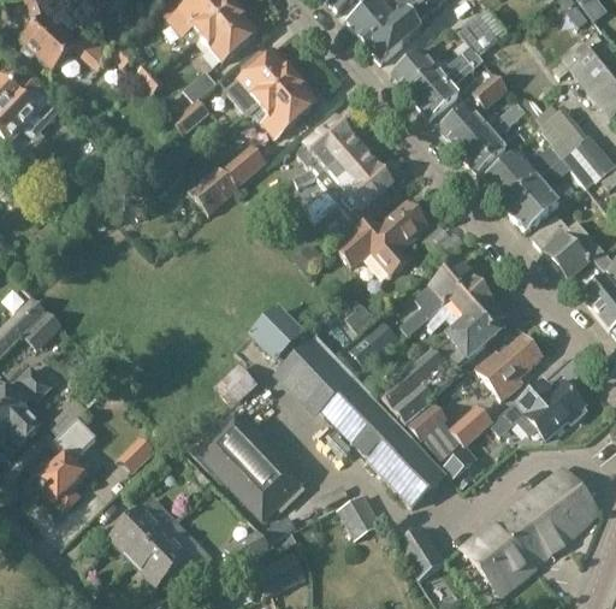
[(53,68),(71,47),(96,71),(100,66),(101,68),(106,64),(105,63),(111,55),(112,54),(86,29),(71,42),(58,30),(61,25),(47,12),(42,0),(24,0),(34,23),(21,37),(53,68)]
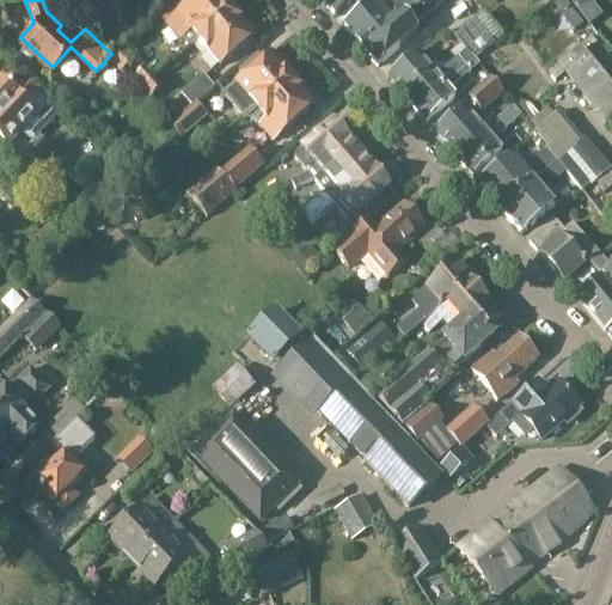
[(72,10),(90,26),(102,13),(89,0),(81,0),(72,10)]
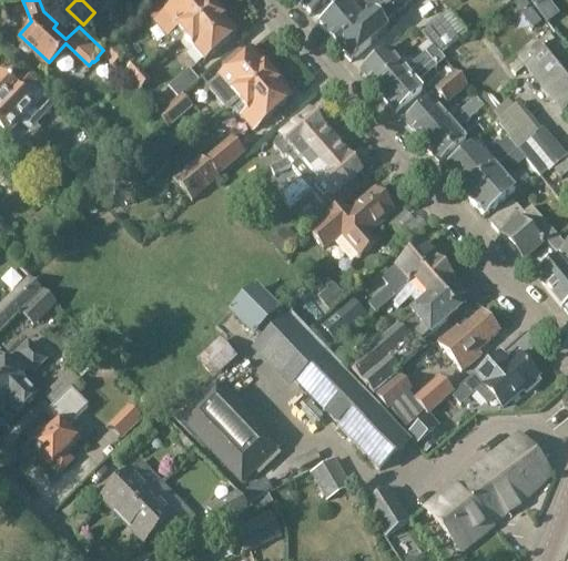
[(166,33),(168,31),(175,41),(183,33),(215,7),(210,0),(173,0),(153,18),(166,33)]
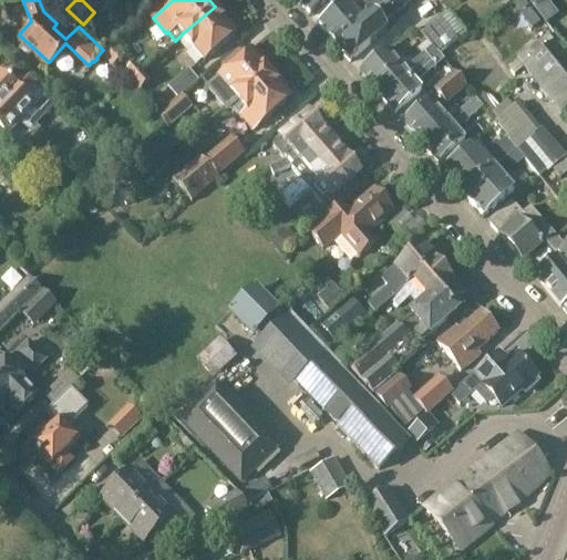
[(299,0),(308,10),(319,0),(299,0)]
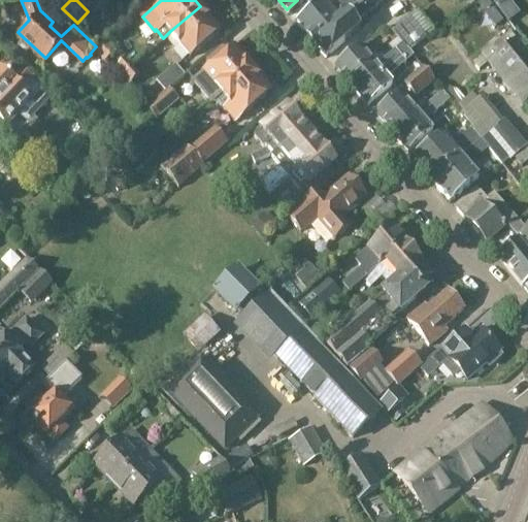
[(317,0),(295,19),(309,35),(348,3),(352,0),(333,0),(327,4),(324,0),(317,0)]
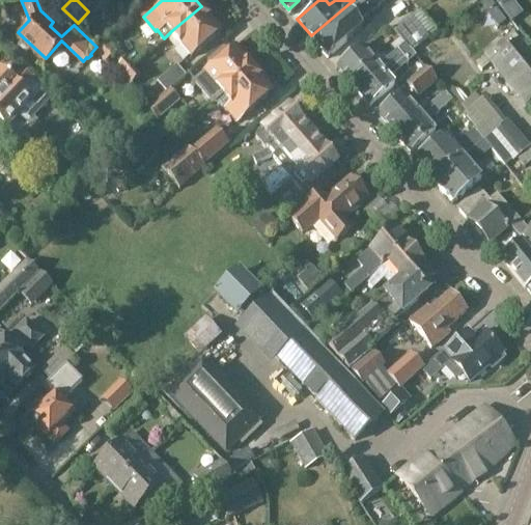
[(354,0),(350,3),(311,35),(326,53),(361,23),(358,19),(382,0),(354,0)]
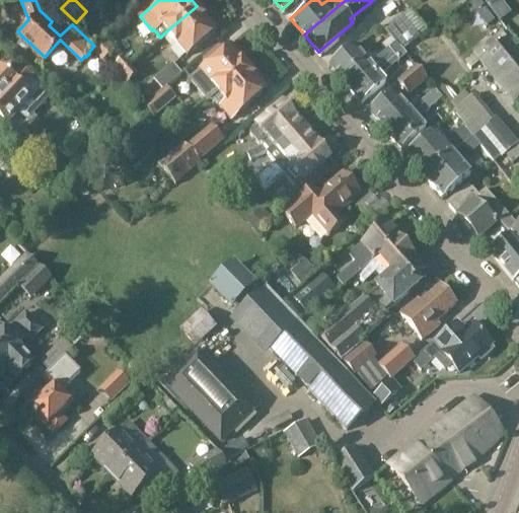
[(494,17),(484,4),(475,11),(486,23),(494,17)]
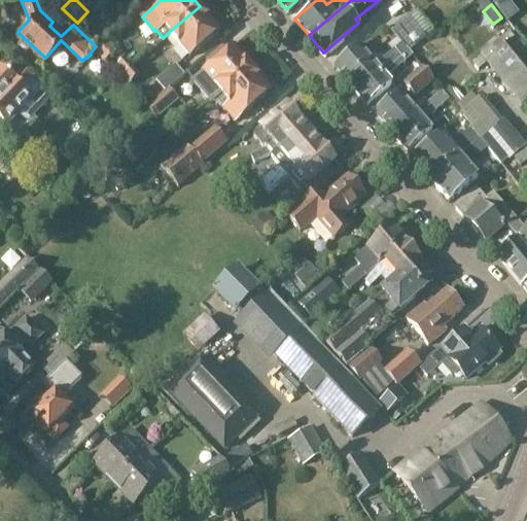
[(208,15),(200,6),(170,31),(188,53),(217,27),(217,22),(212,15),(208,15)]
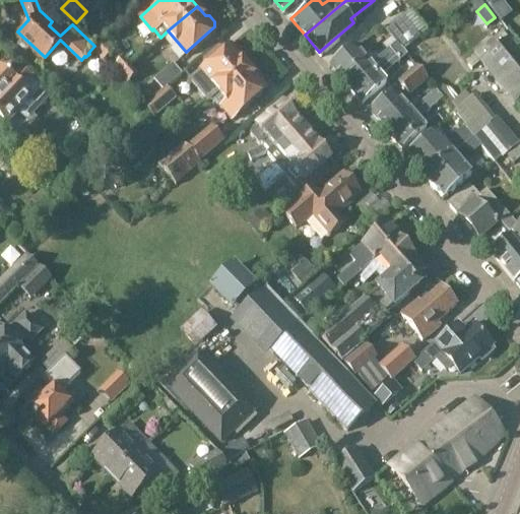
[(386,26),(391,34),(397,39),(403,47),(426,27),(409,7),(386,26)]
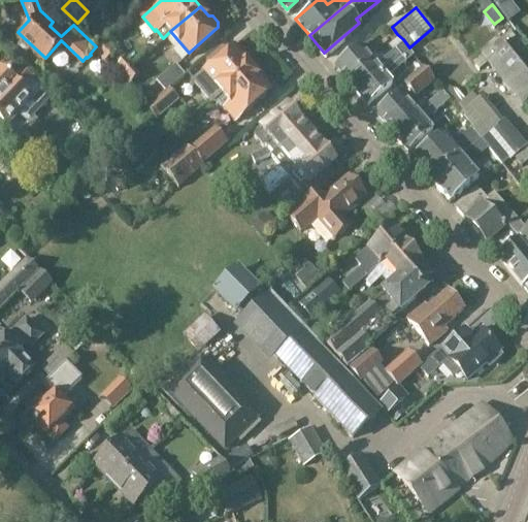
[(527,96),(527,49),(516,34),(515,35),(509,28),(482,51),(487,57),(487,58),(522,101),(527,96)]
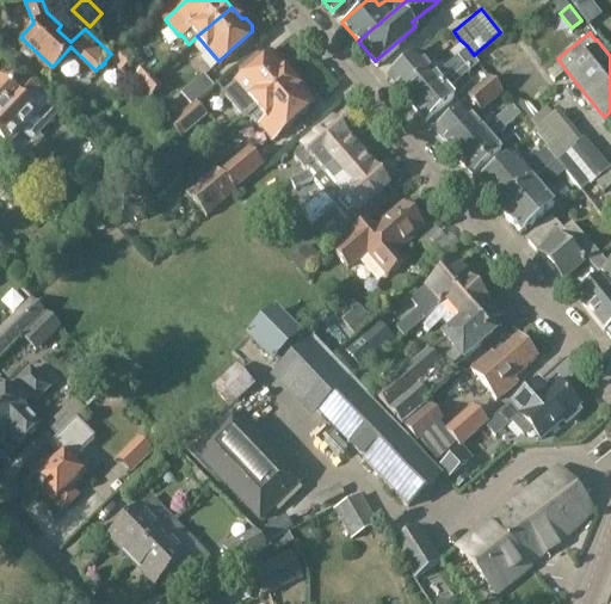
[(5,37),(0,41),(0,49),(11,61),(19,53),(5,37)]
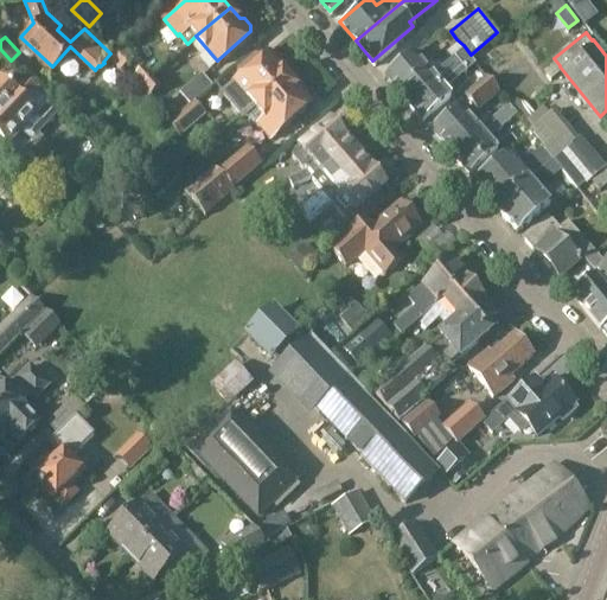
[(462,46),(464,45),(457,39),(447,48),(452,55),(462,46)]
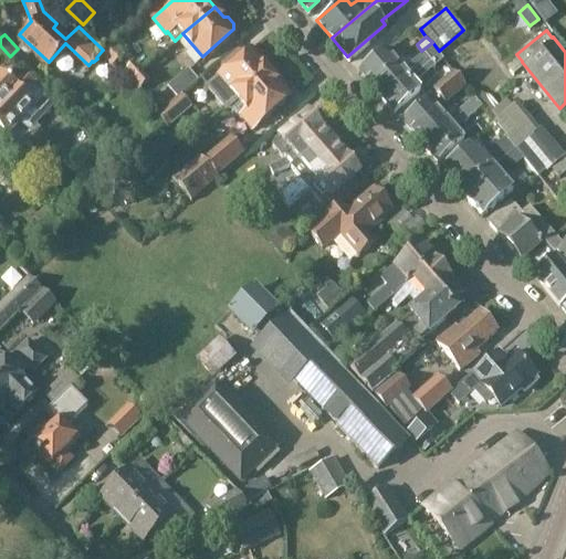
[(115,39),(103,50),(102,51),(112,62),(125,50),(115,39)]
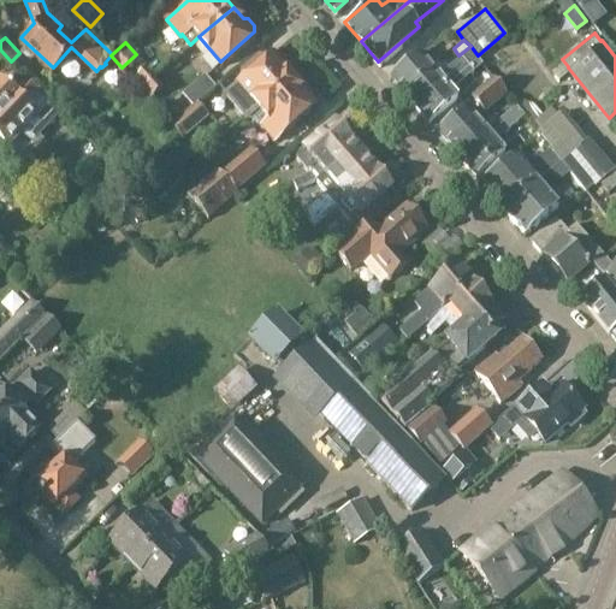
[(390,75),(409,96),(449,60),(446,58),(443,61),(438,57),(431,63),(419,48),(390,75)]
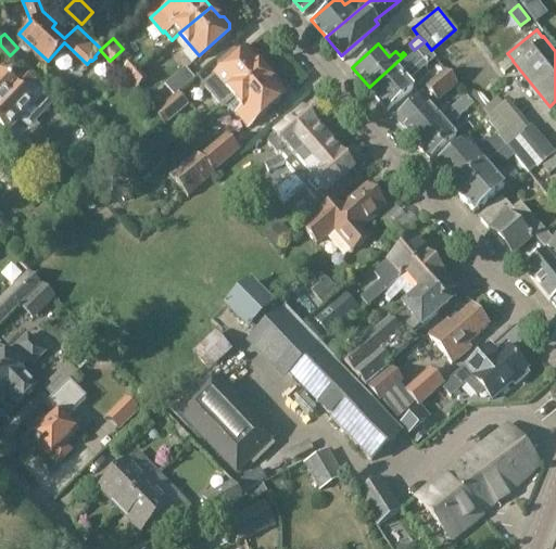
[(222,105),(227,101),(234,96),(265,69),(256,60),(256,54),(252,49),(247,48),(244,46),(241,49),(239,47),(232,46),(216,60),(216,65),(218,68),(214,73),(213,72),(202,81),(222,105)]
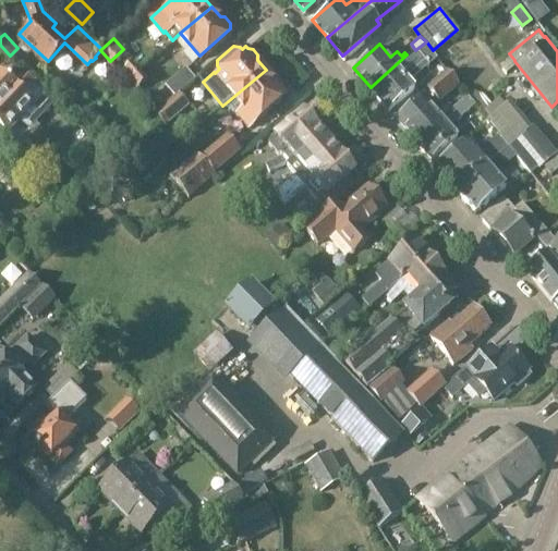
[(412,60),(407,54),(371,87),(387,107),(413,84),(404,73),(411,68),(408,63),(412,60)]
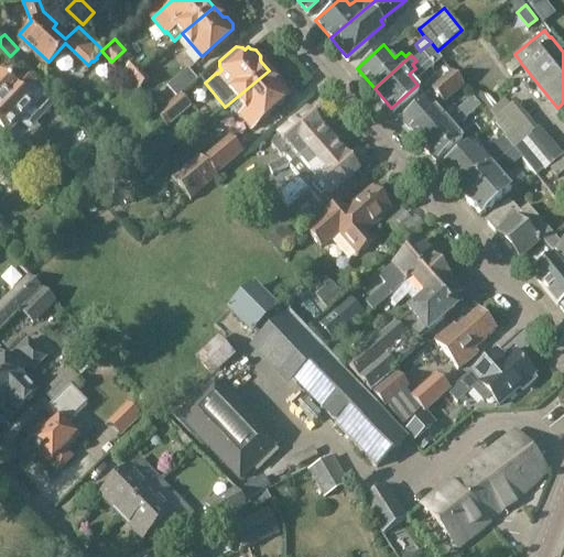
[(128,80),(130,78),(142,68),(134,59),(120,72),(128,80)]
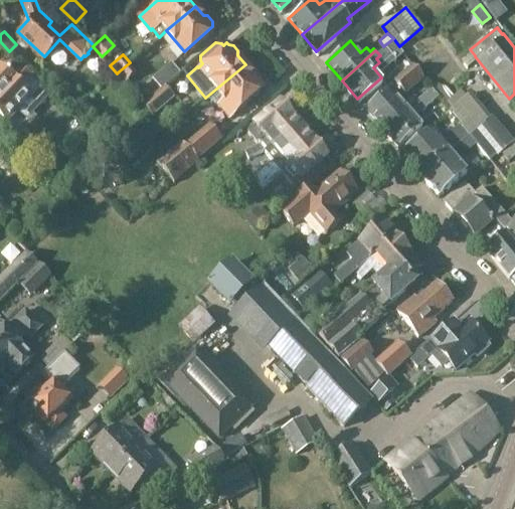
[(396,70),(393,74),(393,75),(411,59),(406,54),(392,65),(396,70)]
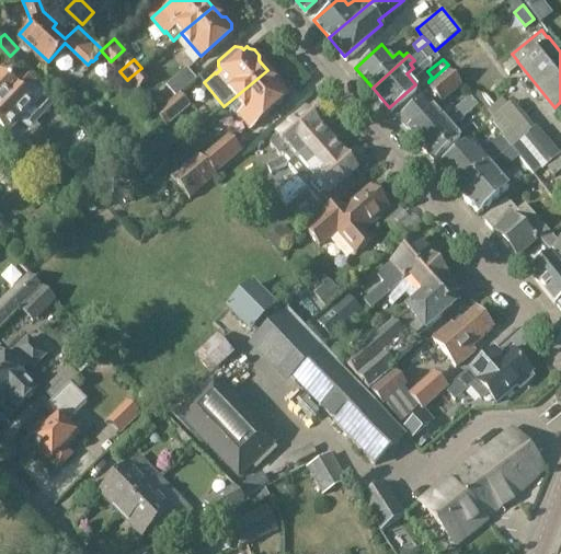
[(165,82),(175,93),(179,90),(196,76),(186,65),(165,82)]
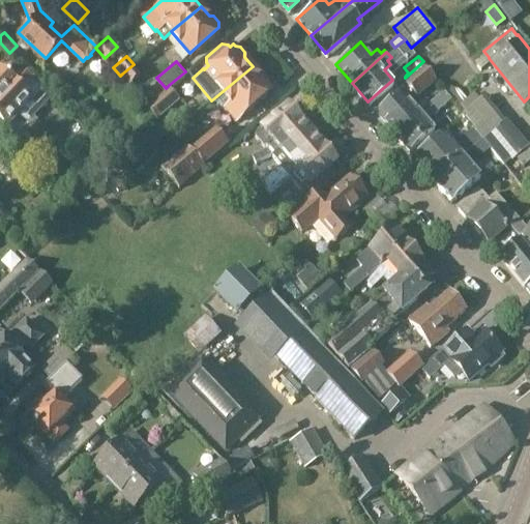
[(437,78),(423,61),(405,78),(407,80),(406,81),(417,94),(437,78)]
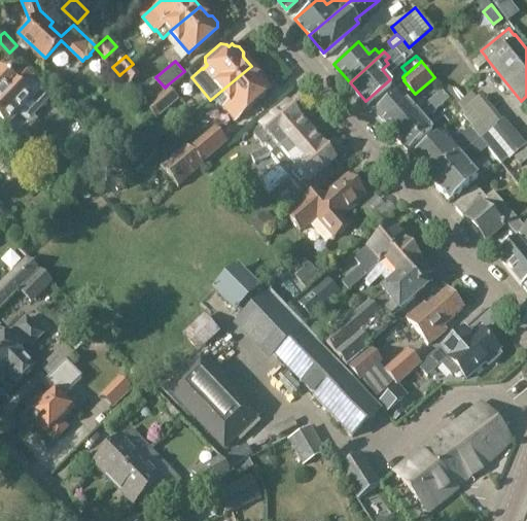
[(0,62),(0,115),(5,120),(41,82),(22,64),(12,73),(0,62)]
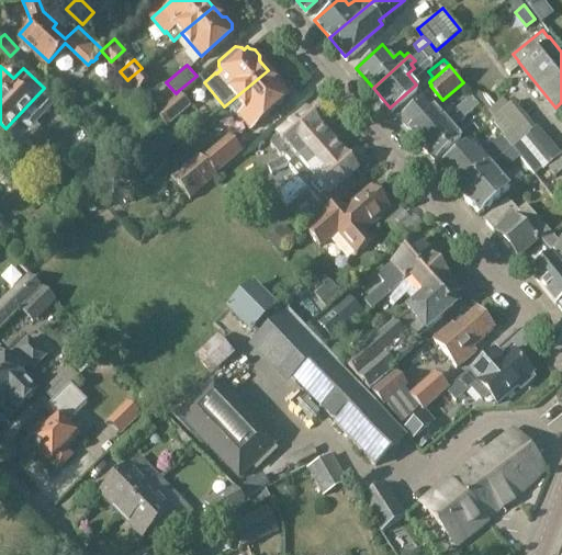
[(149,77),(142,68),(130,78),(137,87),(149,77)]
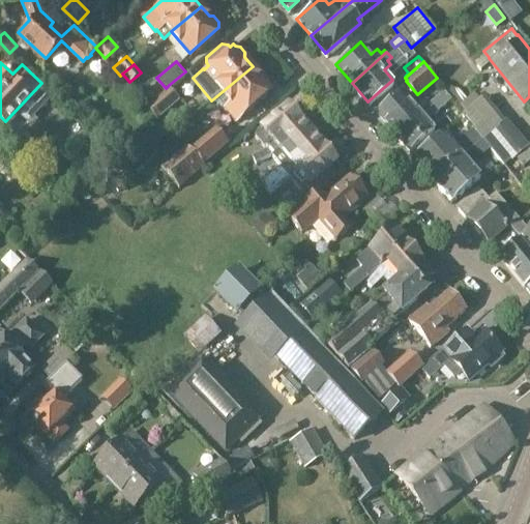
[(260,76),(253,66),(223,91),(216,96),(235,118),(270,87),(269,86),(269,81),(266,77),(260,76)]
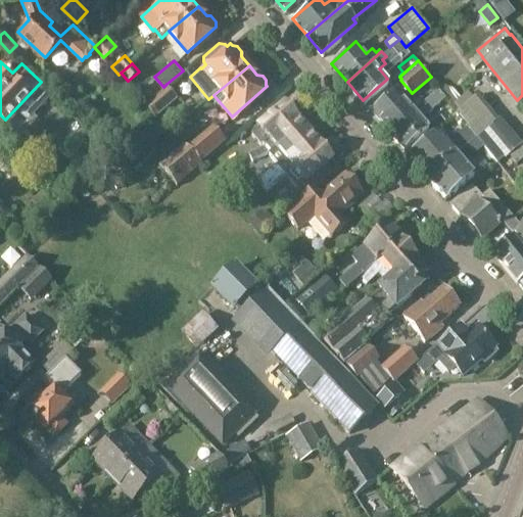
[(177,95),(167,84),(163,87),(145,102),(155,114),(177,95)]
